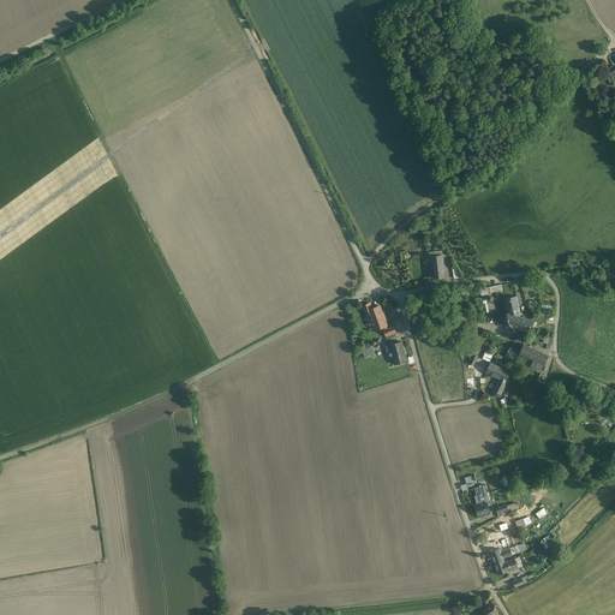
[(442,251),(429,252),(430,268),(434,268),(435,279),(445,278),(443,272),(445,272),(442,251)]
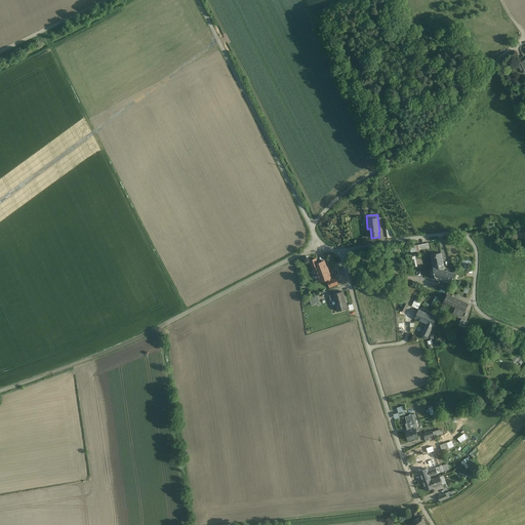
[(441,253),(431,254),(434,268),(433,268),(435,276),(437,278),(452,282),(454,274),(441,270),(444,269),(441,253)]
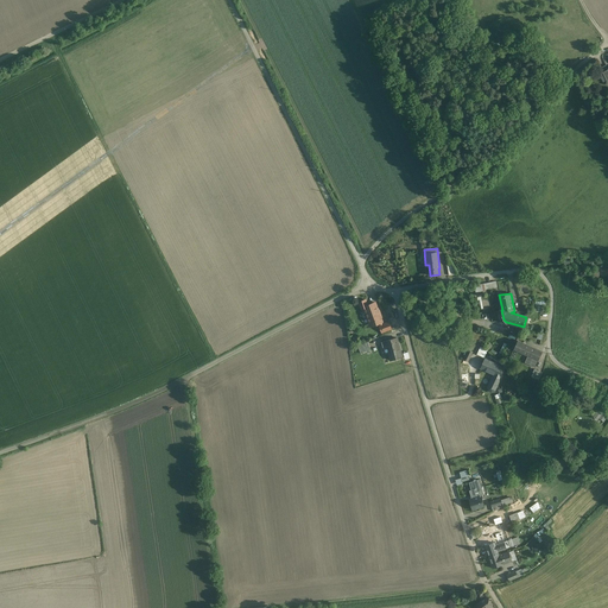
[(365,308),(372,325),(382,322),(380,314),(378,306),(378,308),(375,303),(368,305),(366,299),(359,302),(361,309),(365,308)]
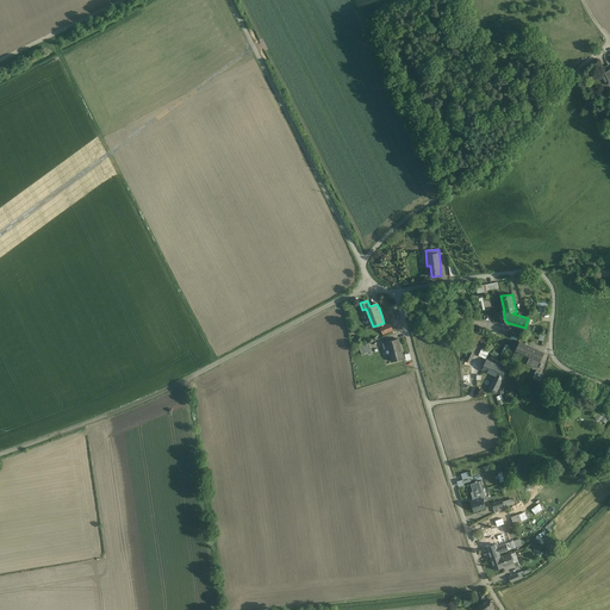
[(391,322),(380,327),(383,335),(393,330),(391,322)]
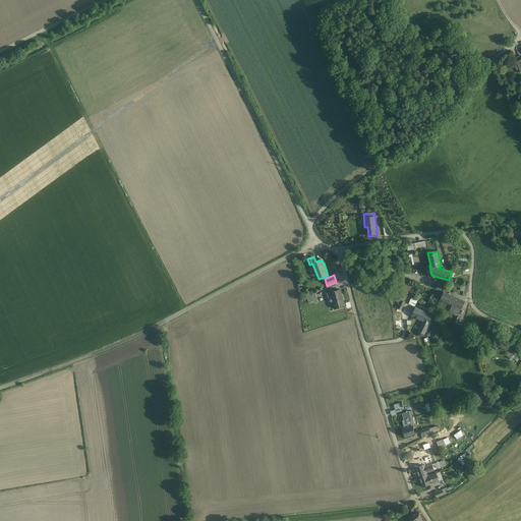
[(449,281),(442,279),(440,285),(446,287),(449,281)]
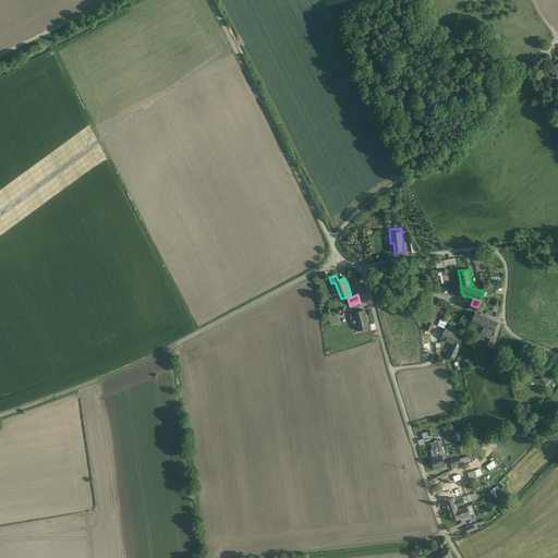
[(364,310),(350,314),(352,319),(356,318),(359,324),(358,325),(359,330),(370,328),(364,310)]
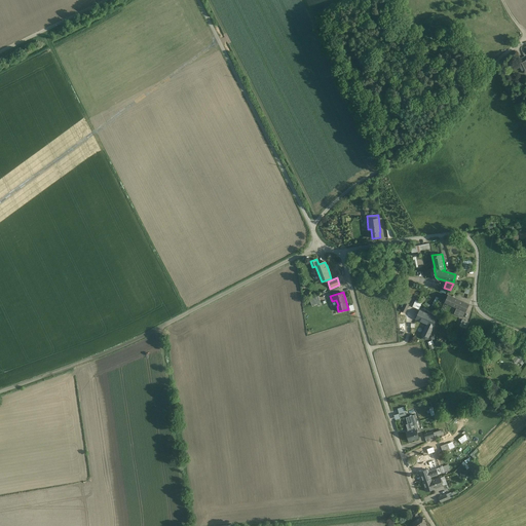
[(452,297),(448,295),(445,302),(456,307),(454,313),(462,317),(468,305),(452,297)]
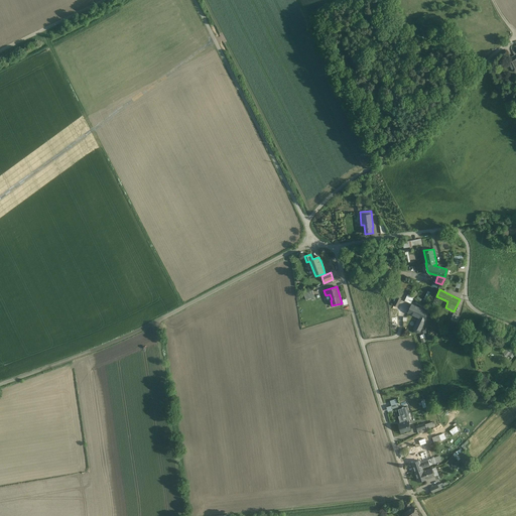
[(312,290),(303,293),(306,299),(314,296),(312,290)]
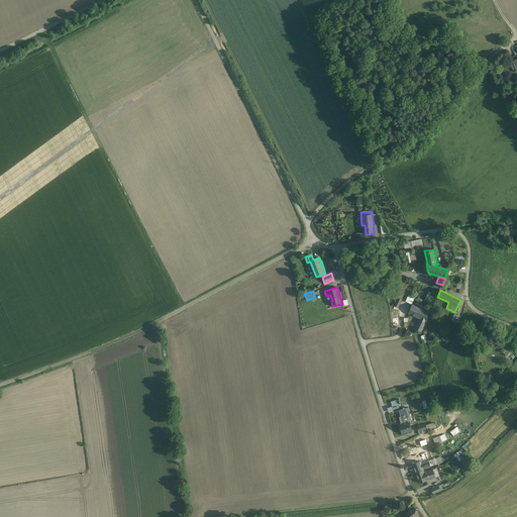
[(406,301),(412,304),(415,298),(409,295),(406,301)]
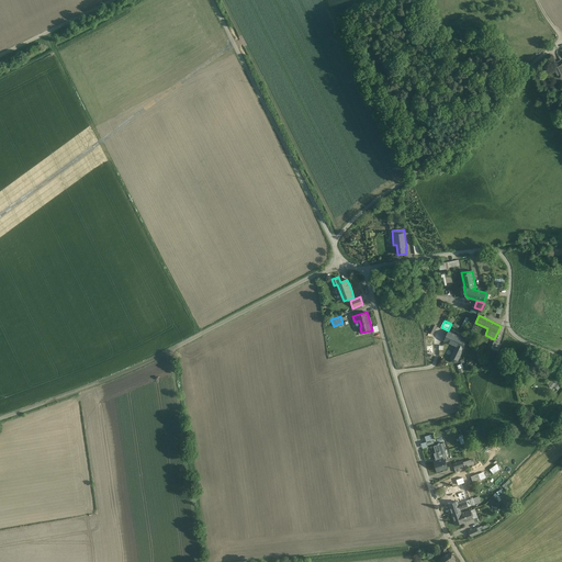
[(467,340),(449,332),(445,340),(457,346),(453,353),(459,357),(463,348),(462,348),(467,340)]
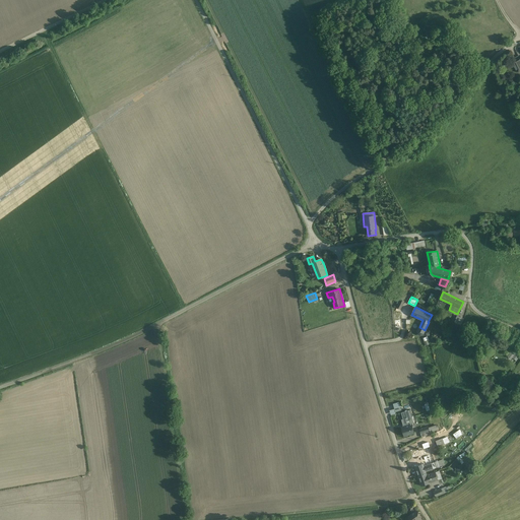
[(464,319),(457,315),(454,322),(461,325),(464,319)]
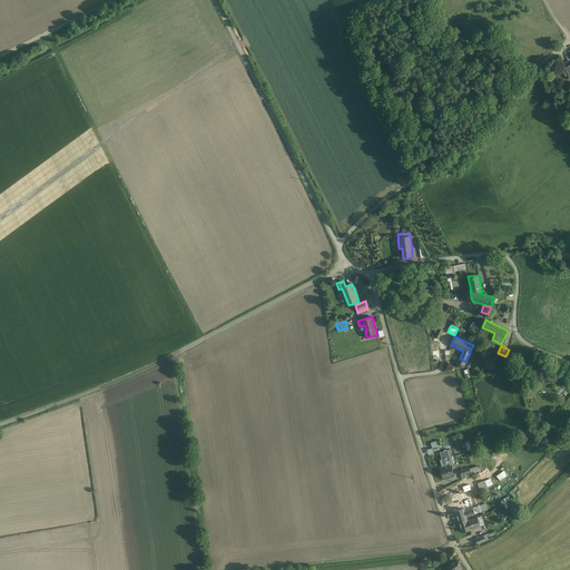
[(566,395),(569,389),(561,385),(558,391),(566,395)]
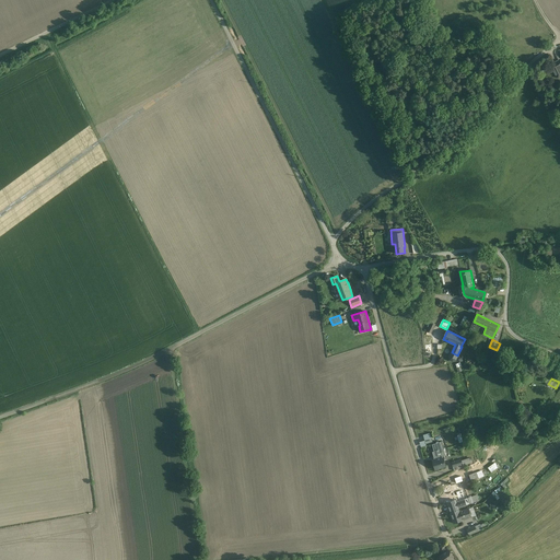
[(421,446),(427,445),(427,443),(433,442),(431,432),(423,434),(424,440),(420,441),(421,446)]
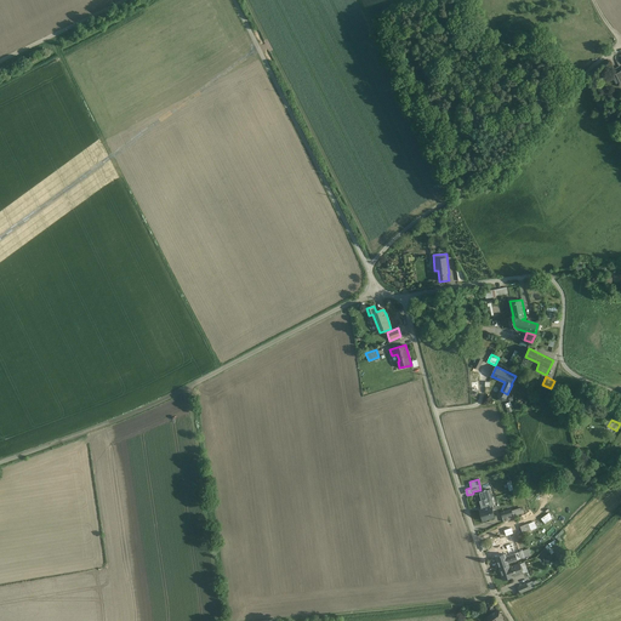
[(482,510),(491,506),(491,505),(494,503),(490,490),(479,493),(482,500),(479,501),(482,510)]
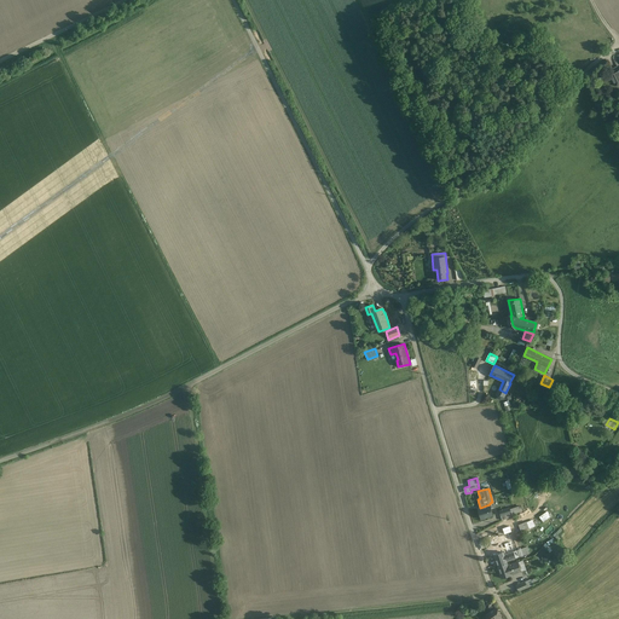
[(480,508),(478,508),(481,519),(493,515),(490,504),(480,508)]
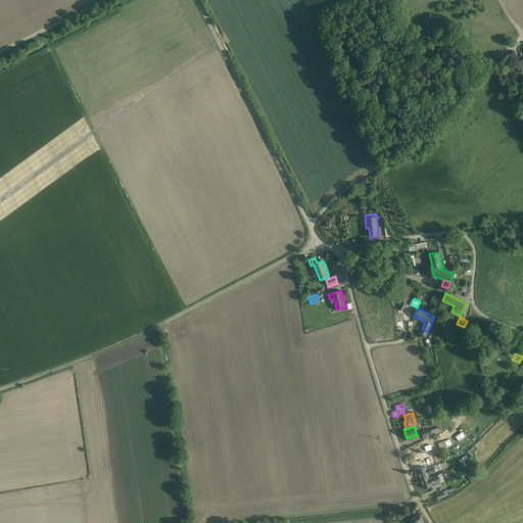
[(424,438),(442,431),(439,426),(431,429),(422,433),(424,438)]
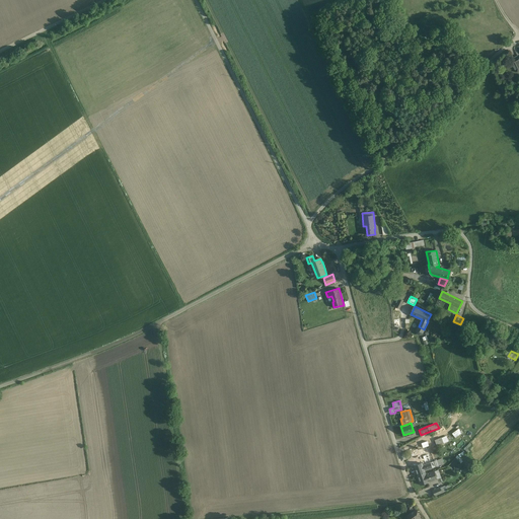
[(447,435),(435,439),(437,445),(449,441),(447,435)]
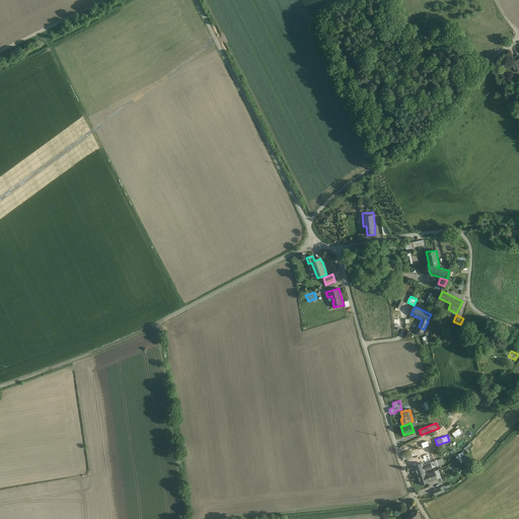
[(431,462),(415,467),(418,475),(426,472),(425,470),(432,467),(431,462)]
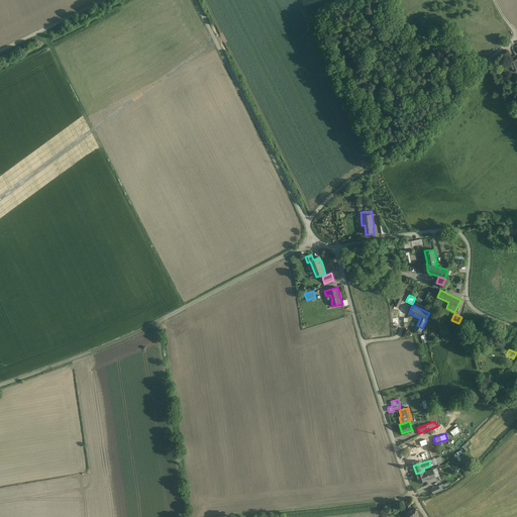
[(424,471),(416,474),(419,483),(435,477),(432,470),(424,473),(424,471)]
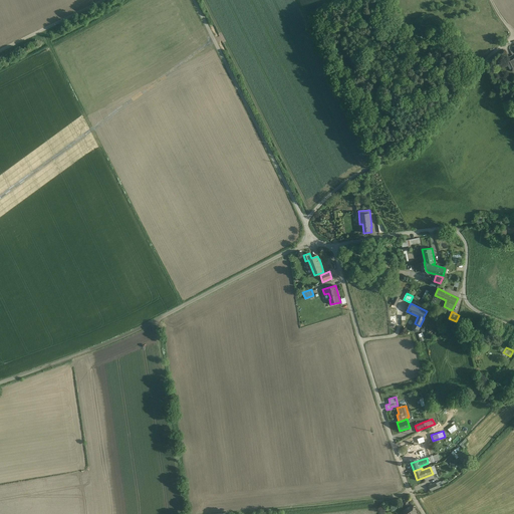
[(445,481),(427,484),(429,490),(443,487),(442,483),(445,482),(445,481)]
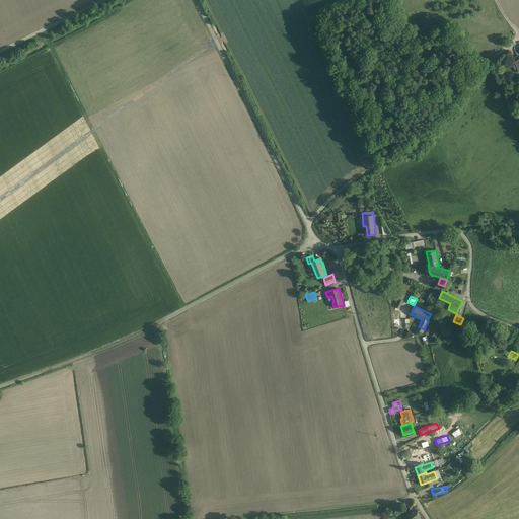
[(417,510),(408,515),(409,517),(404,518),(421,518),(420,517),(421,516),(417,510)]
